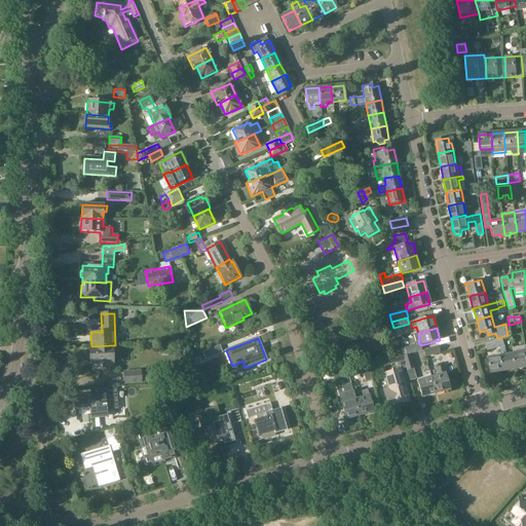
[(502,340),(498,341),(499,347),(501,355),(500,355),(503,371),(516,369),(513,353),(506,354),(504,346),(502,340)]
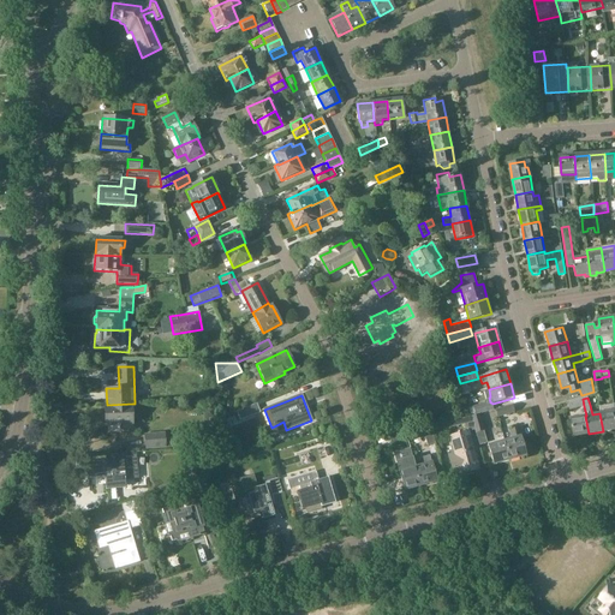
[(583,399),(568,402),(569,410),(584,406),(583,399)]
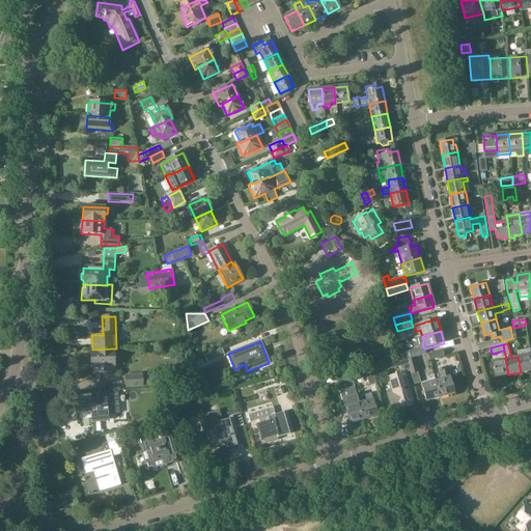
[(201,350),(197,346),(193,347),(192,353),(196,356),(200,354),(201,350)]
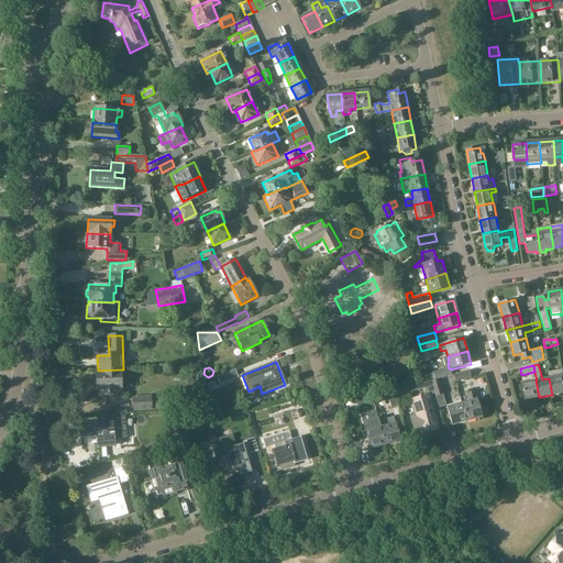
[(449,368),(433,373),(435,381),(439,379),(451,376),(449,368)]
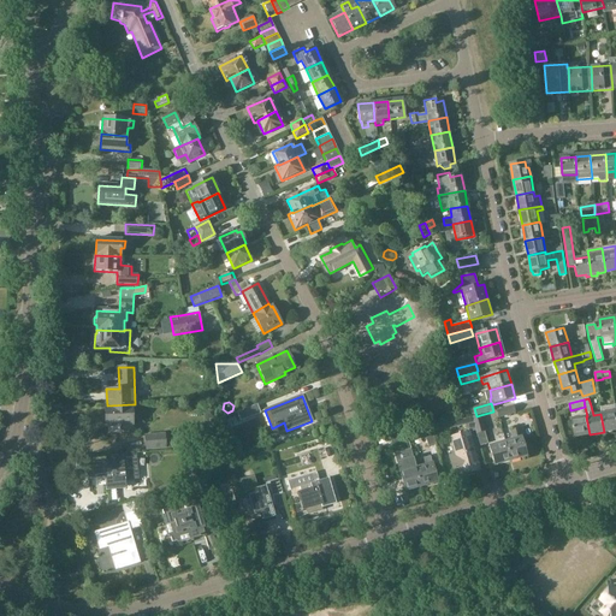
[(134,427),(132,404),(107,406),(105,406),(106,425),(123,424),(123,427),(134,427)]
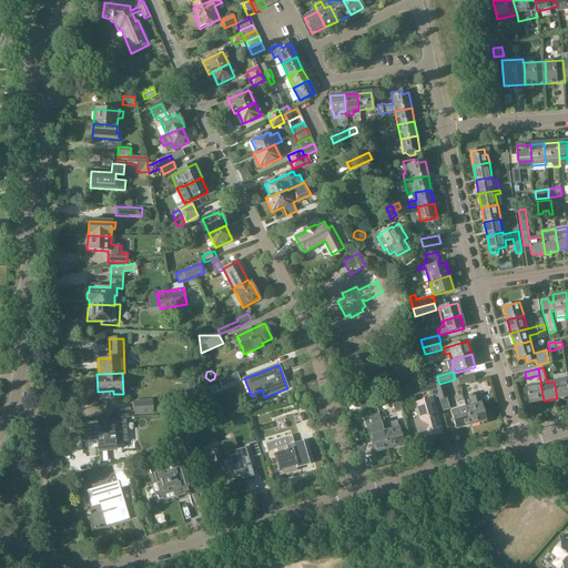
[(215,392),(241,382),(237,373),(219,381),(220,383),(213,386),(215,392)]
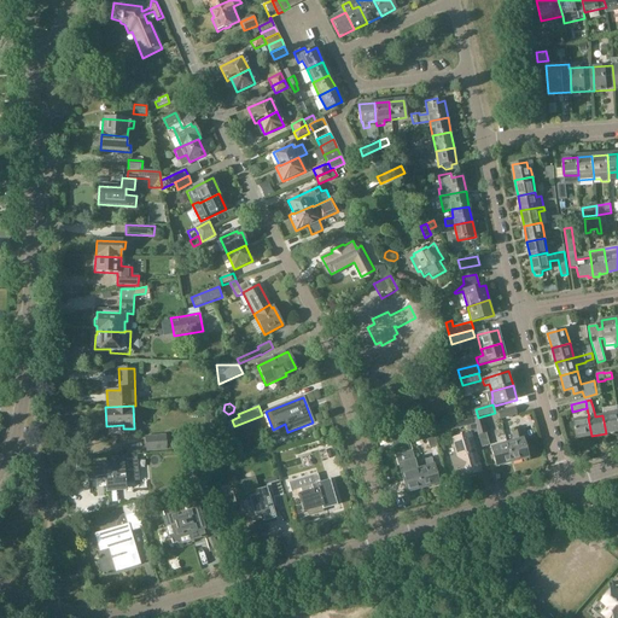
[(517,415),(514,407),(497,412),(500,420),(517,415)]
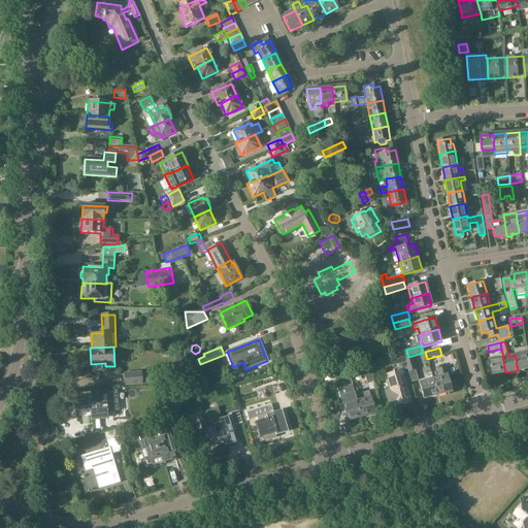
[(515,350),(516,355),(515,355),(518,370),(527,368),(527,358),(526,348),(515,350)]
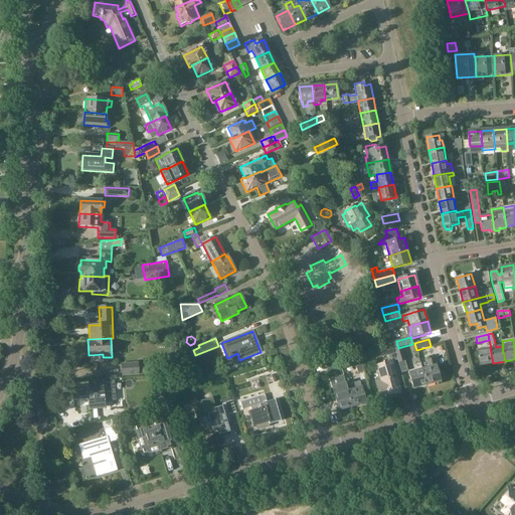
[(171,350),(179,351),(179,342),(171,342),(171,350)]
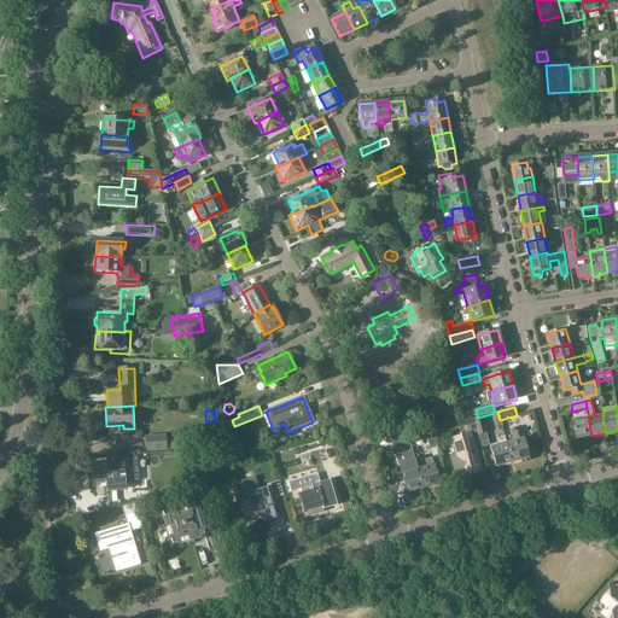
[(478,418),(473,419),(478,432),(478,436),(487,435),(482,417),(478,418)]
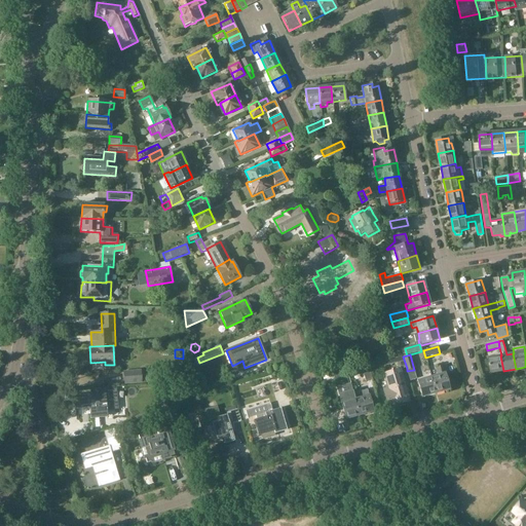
[(491,373),(503,371),(500,355),(488,358),(491,373)]
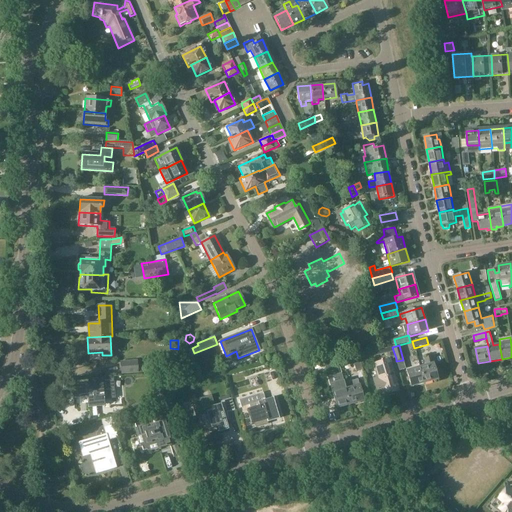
[(391,359),(396,358),(392,347),(391,347),(373,351),(375,356),(387,354),(391,359)]
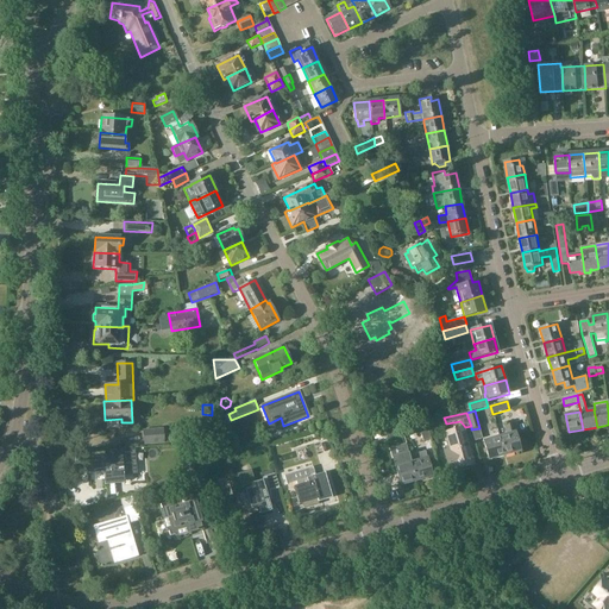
[(426,421),(418,422),(424,443),(431,440),(426,421)]
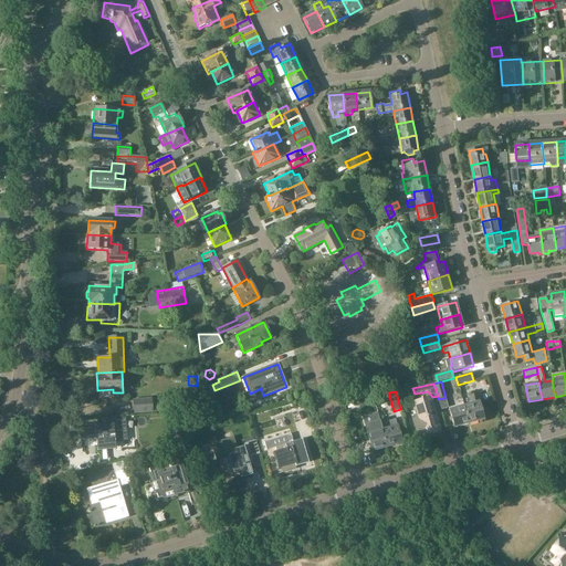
[(470,405),(464,406),(469,425),(484,420),(477,394),(468,396),(470,405)]
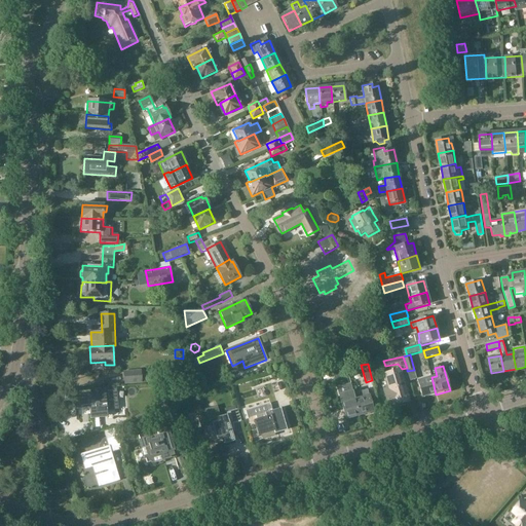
[(348,375),(346,369),(333,373),(335,379),(348,375)]
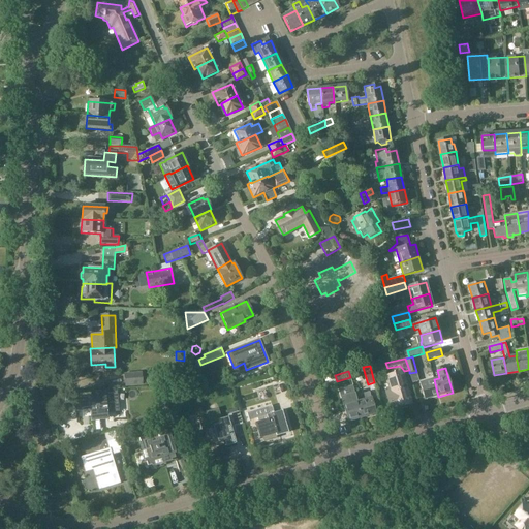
[(147,384),(146,373),(142,373),(142,372),(124,374),(125,387),(143,385),(143,384),(147,384)]
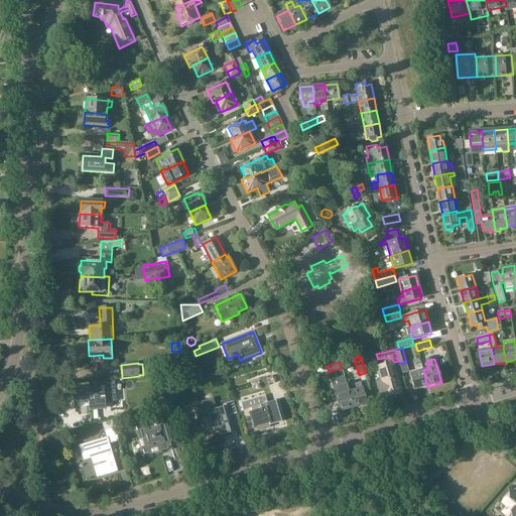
[(382,382),(376,383),(381,398),(386,397),(386,399),(401,394),(392,363),(378,367),(382,382)]
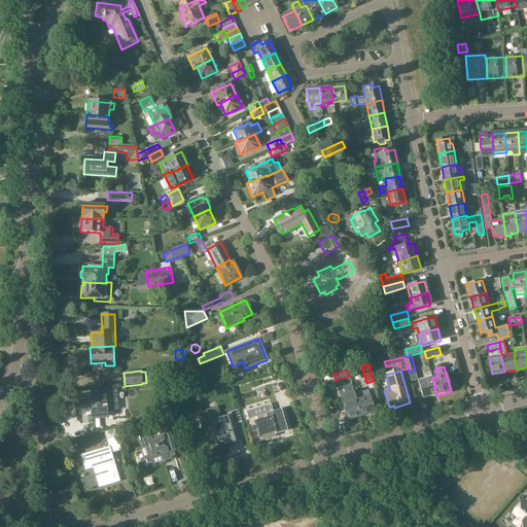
[(423,399),(436,395),(432,378),(418,382),(423,399)]
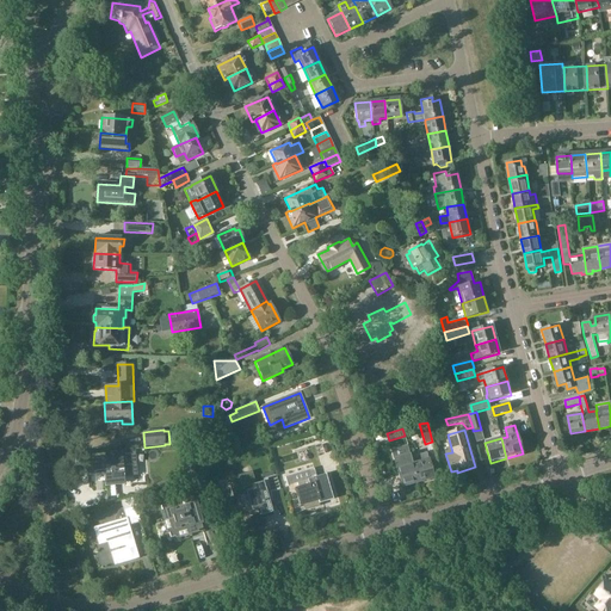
[(104,474),(105,485),(125,482),(124,470),(133,469),(131,450),(106,452),(107,454),(105,454),(105,460),(87,461),(88,475),(104,474)]
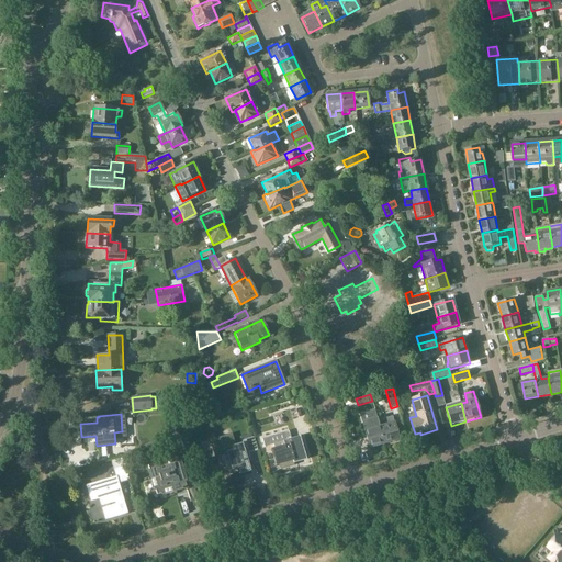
[(381,427),(385,444),(400,440),(395,424),(394,424),(393,416),(385,418),(386,426),(381,427)]
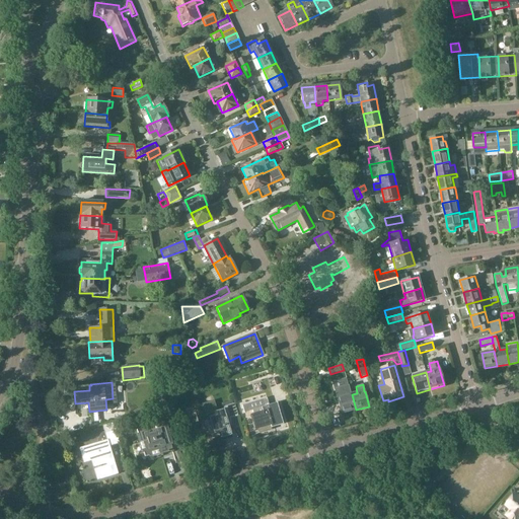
[(342,414),(356,410),(352,394),(351,394),(349,386),(336,390),(342,414)]
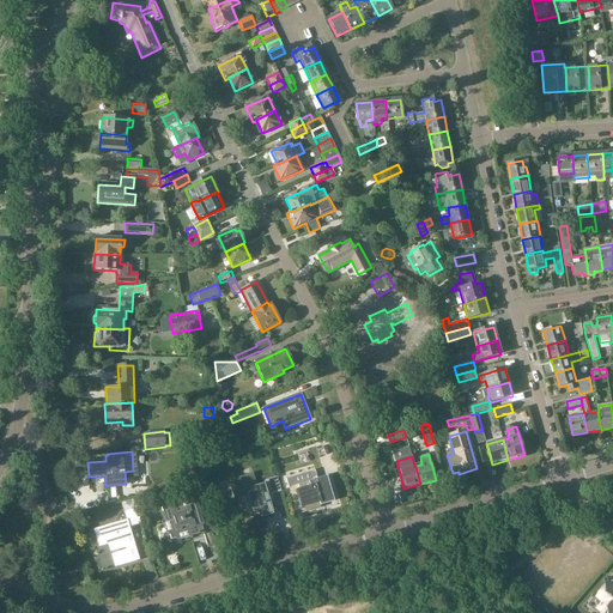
[(208,475),(217,468),(210,460),(201,467),(208,475)]
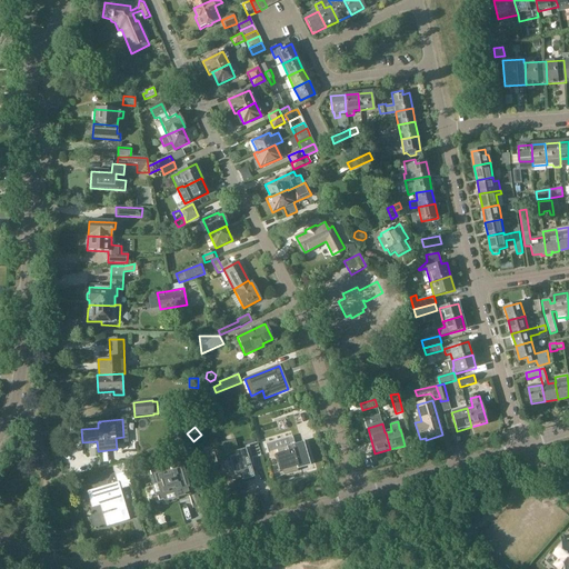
[(277,450),(278,455),(275,456),(279,472),(282,471),(283,473),(310,466),(303,442),(291,446),(289,438),(266,445),(268,453),(277,450)]
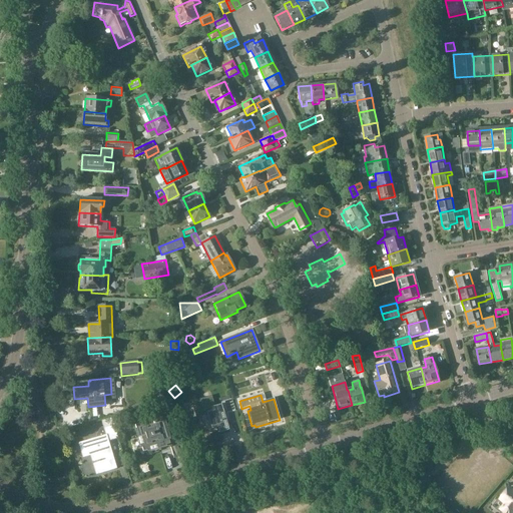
[(235,412),(231,400),(220,403),(221,405),(213,407),(210,398),(193,403),(197,418),(199,417),(201,424),(204,423),(207,435),(218,432),(219,434),(229,431),(226,420),(228,419),(227,414),(235,412)]
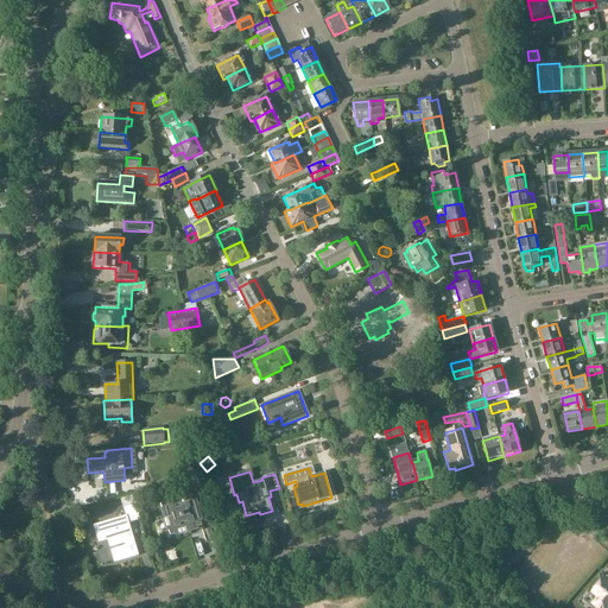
[(192,494),(160,504),(170,536),(202,526),(192,494)]
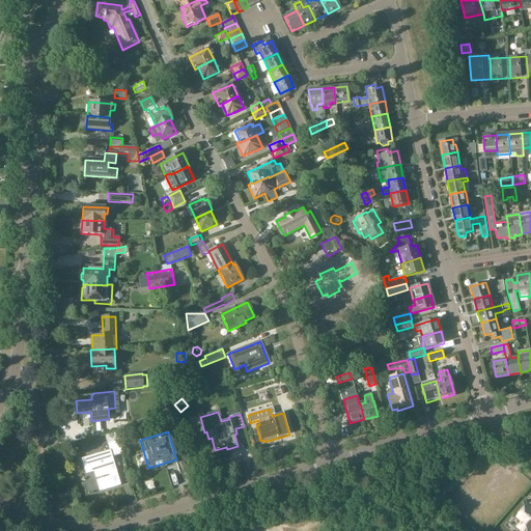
[(107,444),(109,451),(81,459),(85,474),(93,472),(95,479),(94,479),(94,481),(98,480),(101,490),(112,486),(113,487),(119,485),(111,457),(121,454),(117,441),(107,444)]
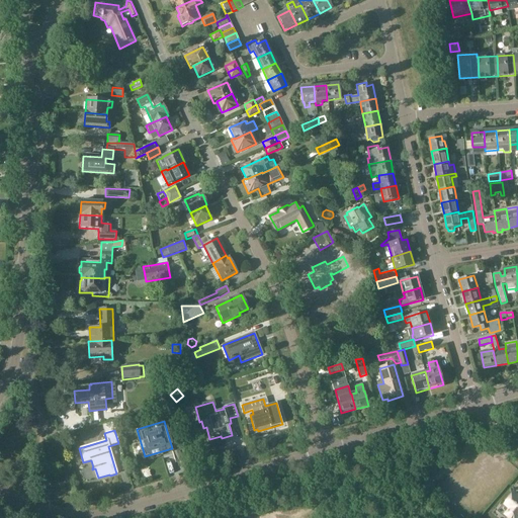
[(517,496),(514,493),(504,505),(511,510),(507,516),(508,517),(517,517),(517,496)]
